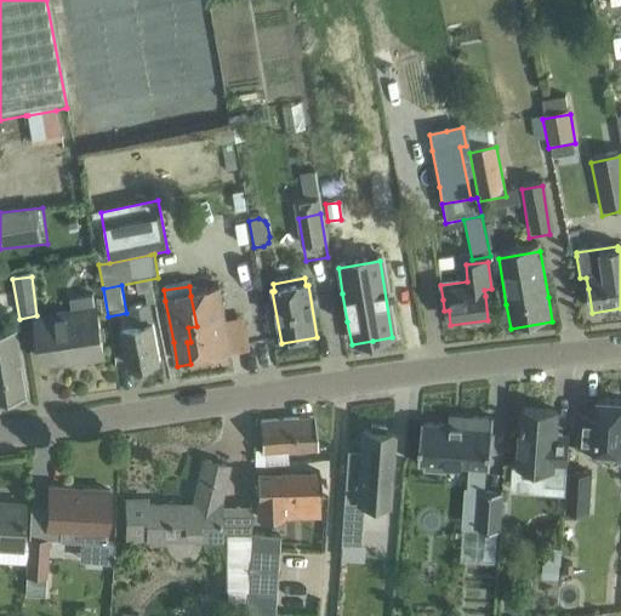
[(191,342),(187,342),(191,364),(229,357),(226,334),(218,291),(191,296),(197,326),(188,328),(191,342)]
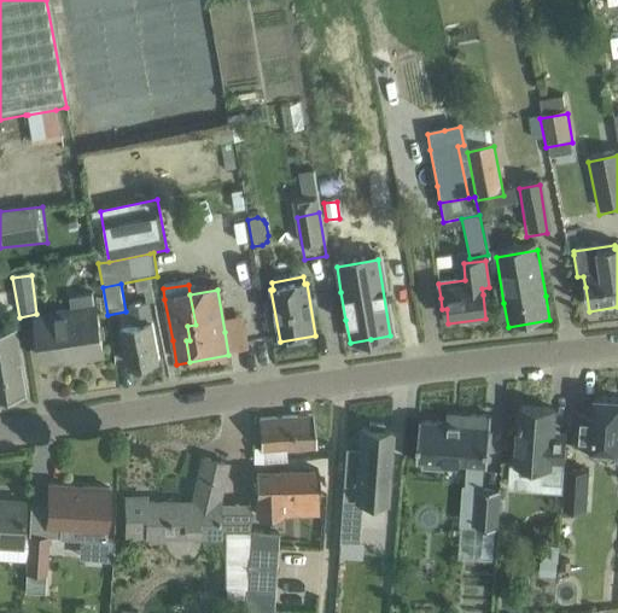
[(104,360),(97,311),(94,298),(69,302),(70,313),(35,317),(41,362),(81,356),(82,362),(104,360)]
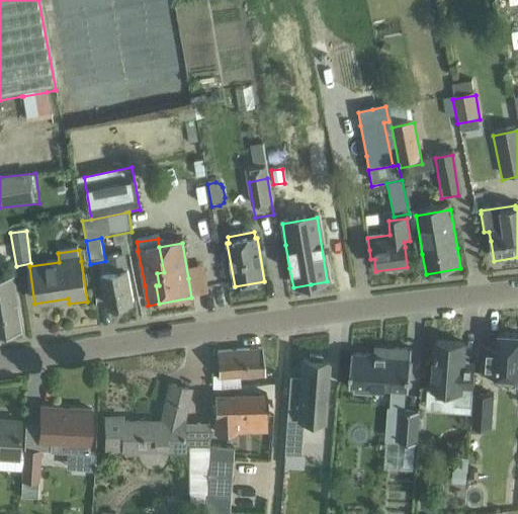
[(134,305),(130,285),(127,273),(126,273),(123,256),(107,259),(111,276),(101,277),(107,310),(134,305)]
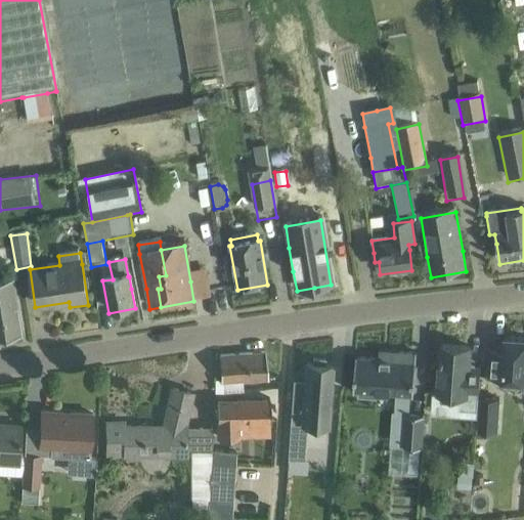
[(0,339),(23,336),(18,315),(13,283),(0,285),(0,339)]
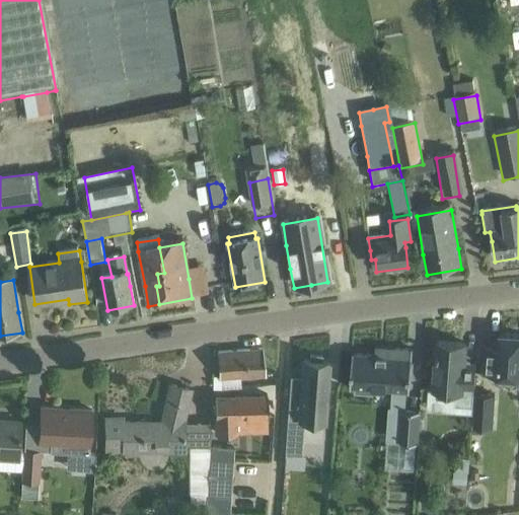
[(487,350),(485,376),(496,377),(497,377),(497,379),(518,380),(518,338),(500,337),(499,345),(499,351),(487,350)]
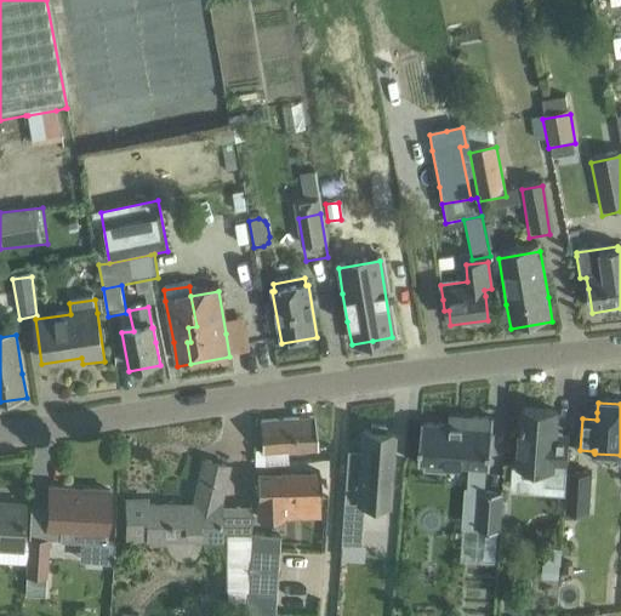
[(523,414),(518,471),(541,473),(545,490),(565,491),(567,469),(568,469),(569,450),(554,449),(557,416),(523,414)]
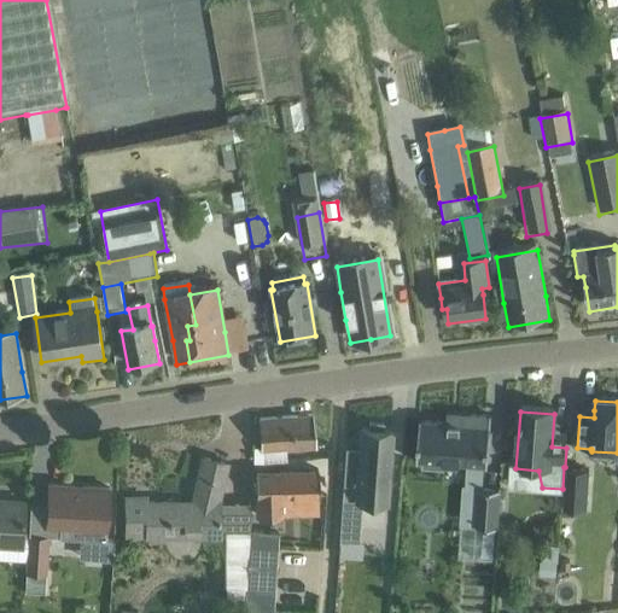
[(260,422),(262,454),(315,450),(313,418),(260,422)]
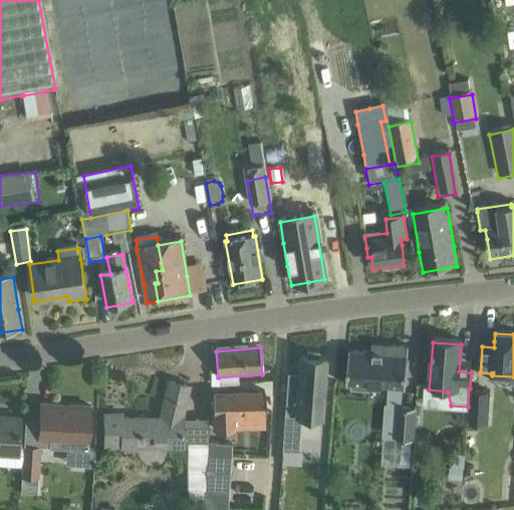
[(348,353),(346,386),(351,387),(350,393),(368,394),(369,388),(406,390),(409,349),(387,348),(387,356),(348,353)]
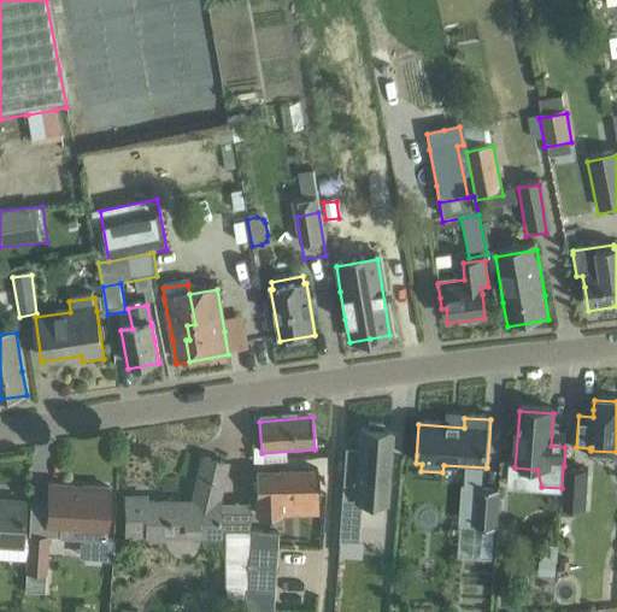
[(347,451),(345,451),(342,487),(357,488),(356,502),(385,505),(391,433),(383,433),(383,427),(369,425),(369,431),(362,430),(359,455),(346,454),(347,451)]
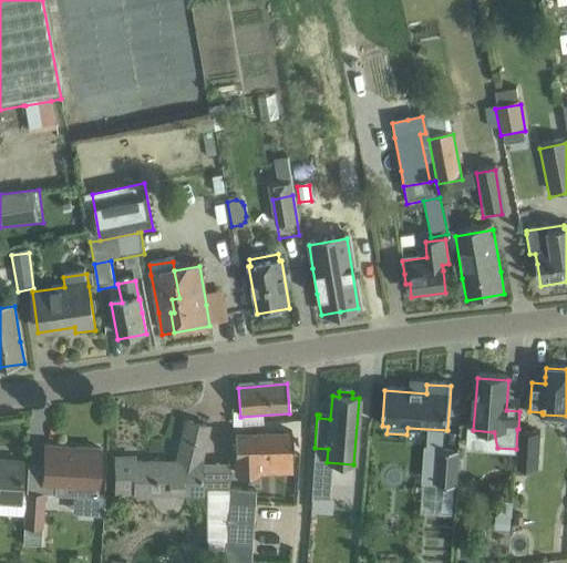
[(200,490),(200,488),(200,462),(208,429),(186,423),(177,464),(133,464),(133,460),(116,461),(116,483),(116,491),(133,490),(133,495),(150,495),(150,493),(200,491),(200,490)]
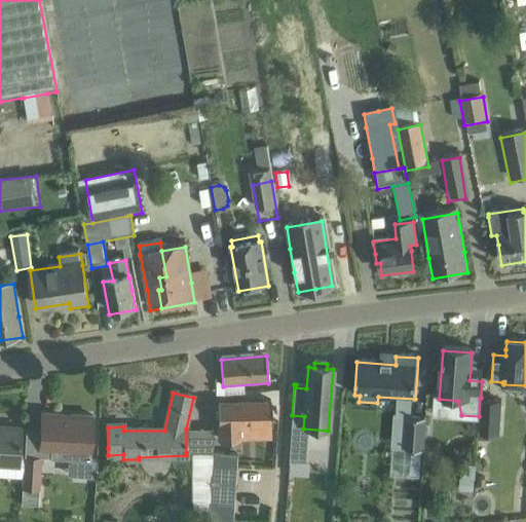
[(271,429),(271,424),(270,403),(251,404),(216,405),(217,445),(241,444),(241,430),(271,429)]
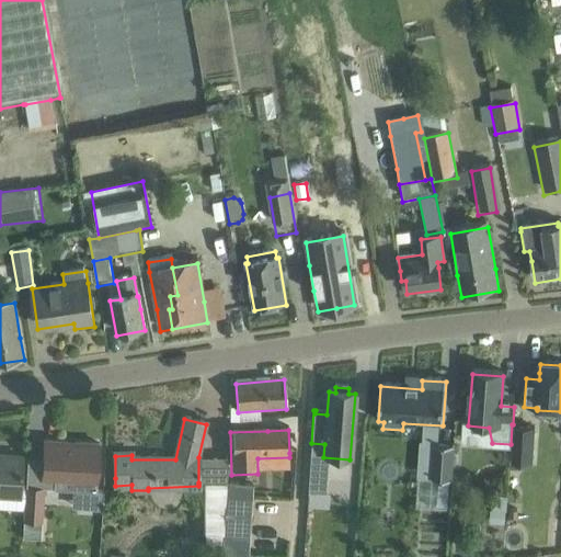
[(513,431),(511,466),(533,467),(535,432),(513,431)]
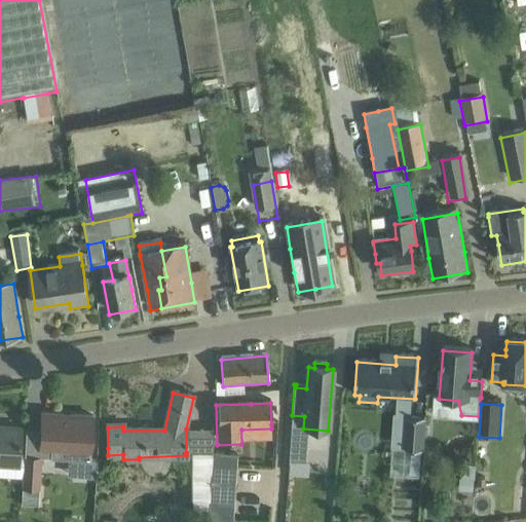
[(90,453),(91,440),(92,419),(41,416),(40,437),(39,449),(90,453)]
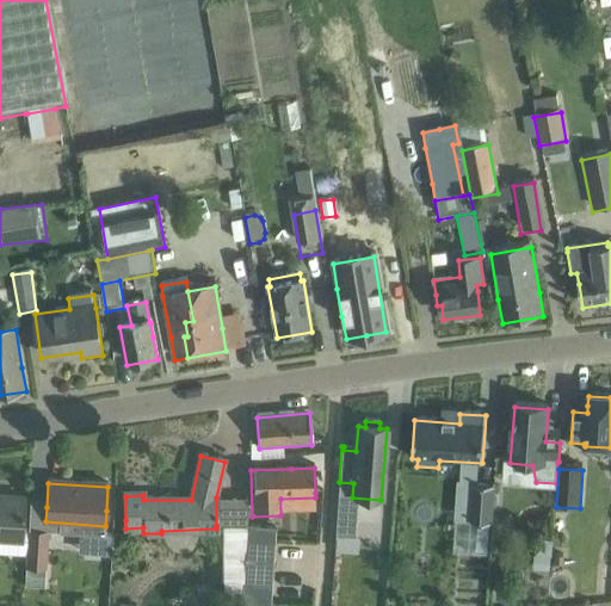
[(473,487),(470,525),(491,526),(493,488),(473,487)]
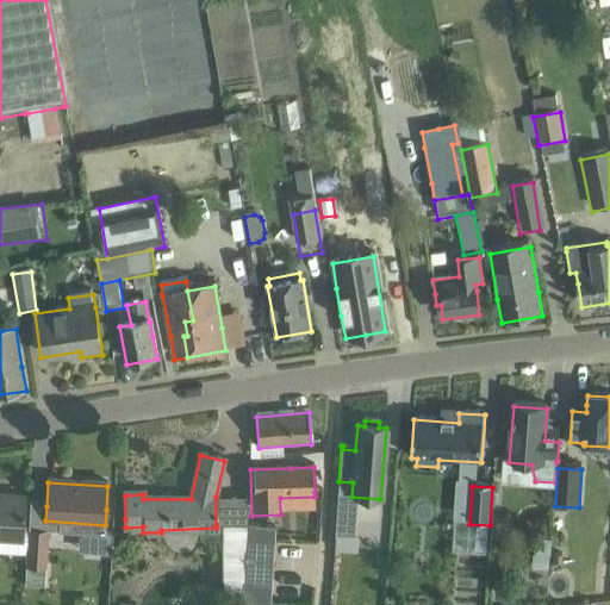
[(18,516),(23,516),(24,499),(0,497),(0,541),(17,542),(18,516)]
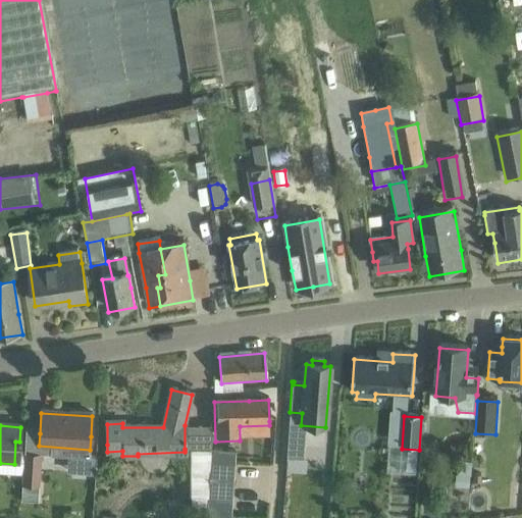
[(189,498),(208,499),(211,475),(210,446),(209,446),(209,448),(185,449),(185,451),(190,451),(189,498)]
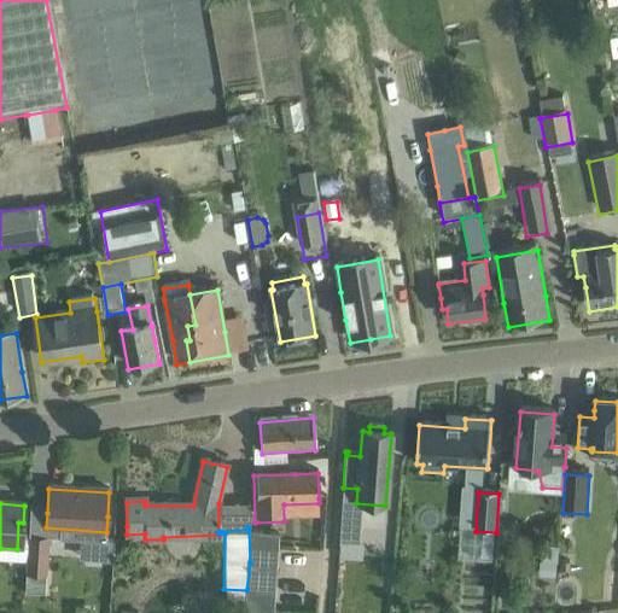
[(481,548),(467,547),(466,560),(496,562),(499,532),(482,532),(481,548)]
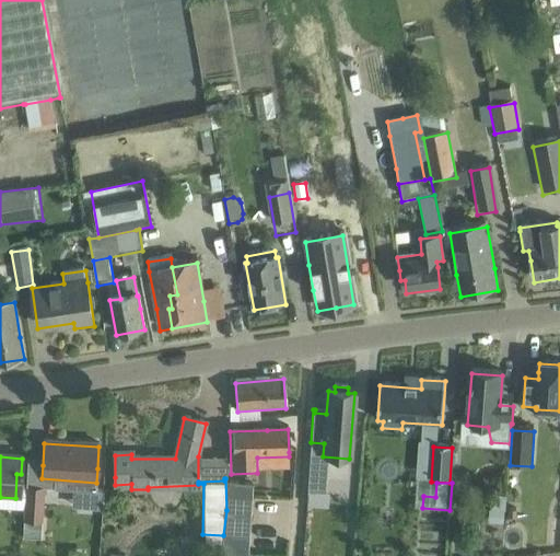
[(308,484),(307,497),(325,498),(326,485),(308,484)]
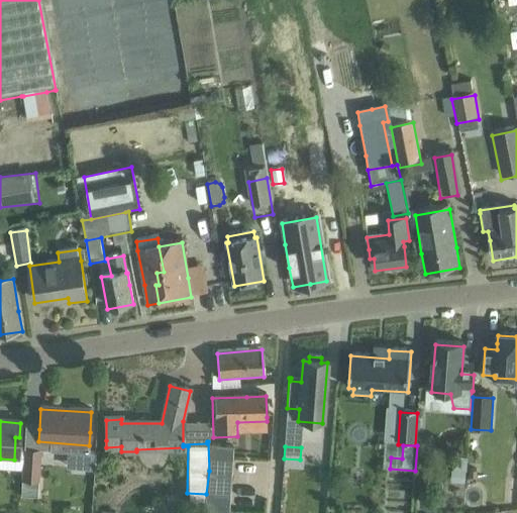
[(209,471),(206,494),(204,512),(225,512),(231,450),(211,448),(209,471)]
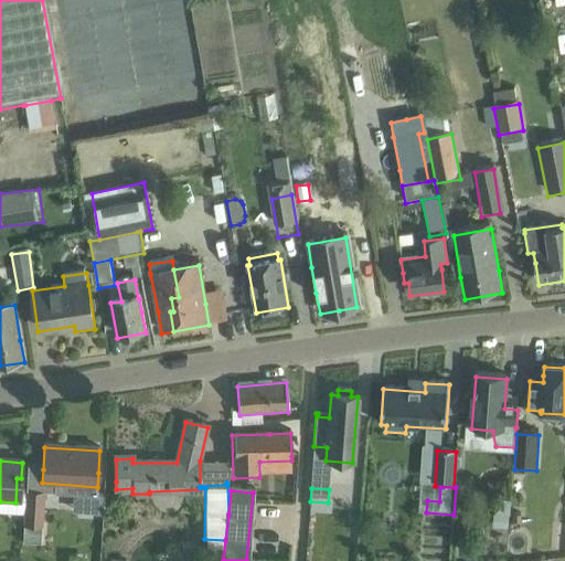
[(43,529),(45,494),(25,493),(23,541),(33,541),(33,540),(41,540),(42,529),(43,529)]
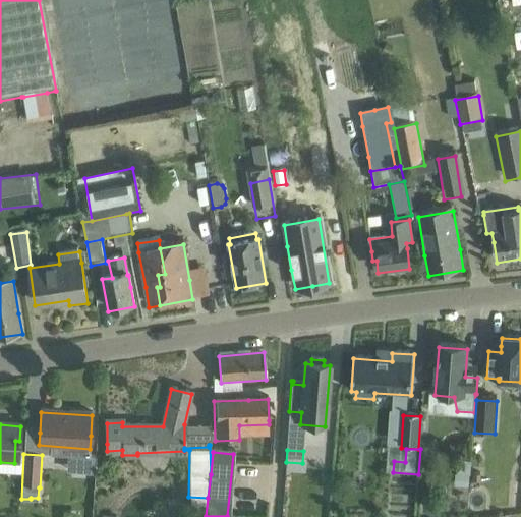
[(454,489),(468,490),(469,477),(455,476),(454,489)]
